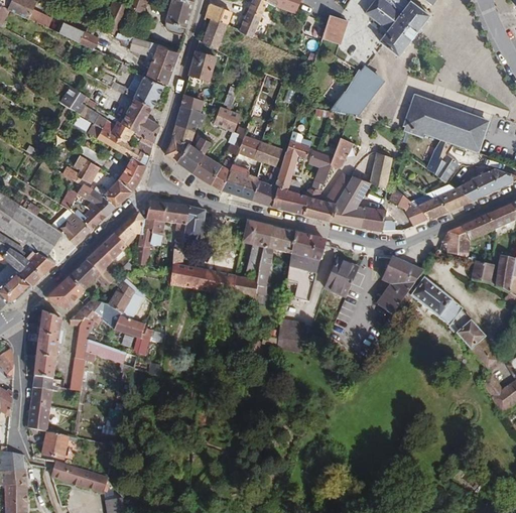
[(27,5),(29,0),(0,0),(0,6),(6,9),(47,29),(52,18),(27,5)]
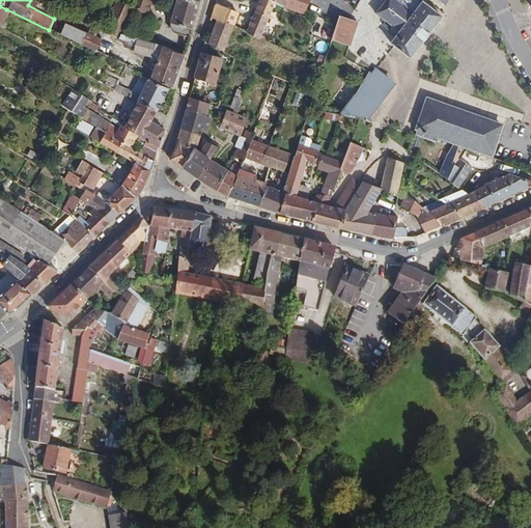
[(36,5),(53,12),(56,4),(45,0),(38,0),(36,5)]
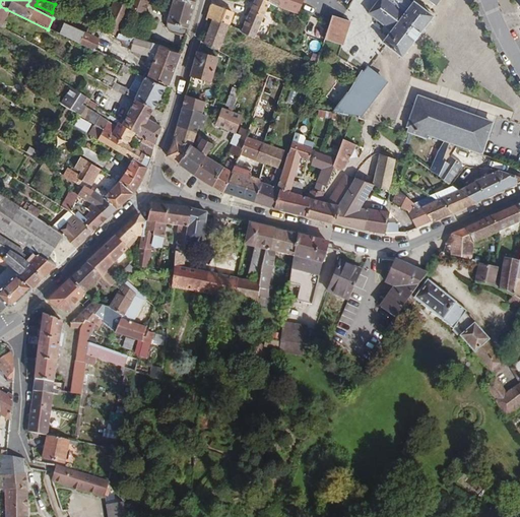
[(134,37),(136,14),(144,14),(149,0),(129,0),(127,6),(115,1),(101,27),(130,40),(132,36),(134,37)]
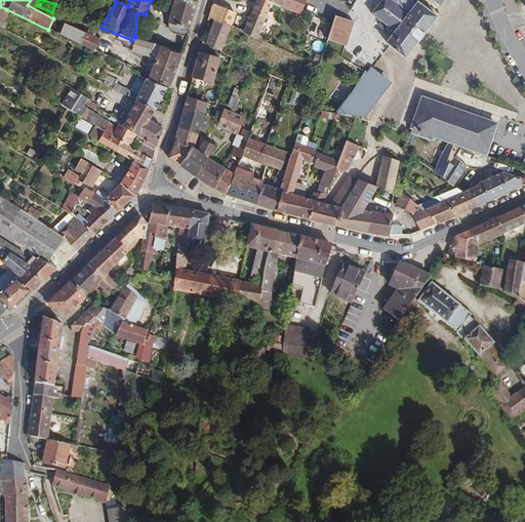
[(188,38),(198,2),(192,0),(174,0),(166,25),(166,28),(167,29),(168,31),(170,32),(188,38)]
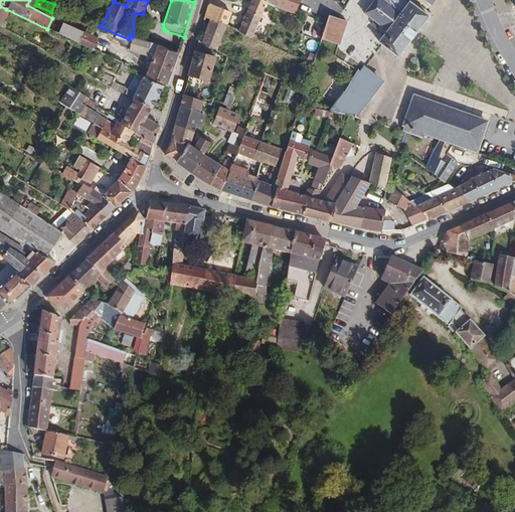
[(267,3),(266,3),(260,0),(251,0),(238,31),(252,36),(267,3)]
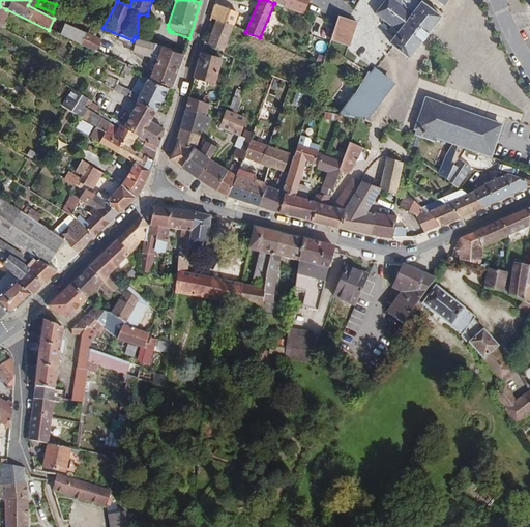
[(303,15),(308,0),(287,0),(285,7),(285,8),(292,11),(292,10),(293,10),(292,13),(298,16),(299,12),(303,15)]
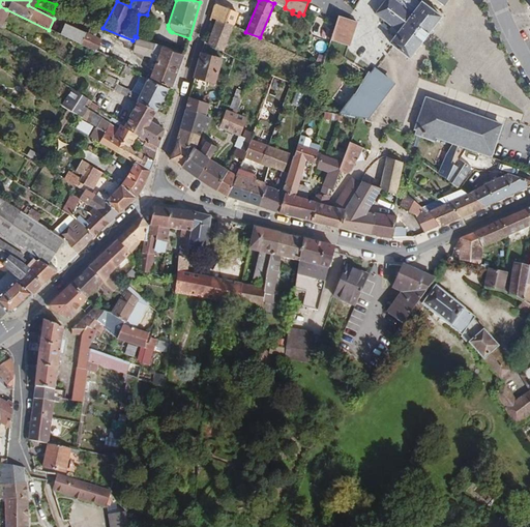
[(433,12),(421,3),(424,0),(386,0),(375,16),(387,25),(398,32),(388,45),(391,47),(410,60),(424,39),(440,17),(433,12)]
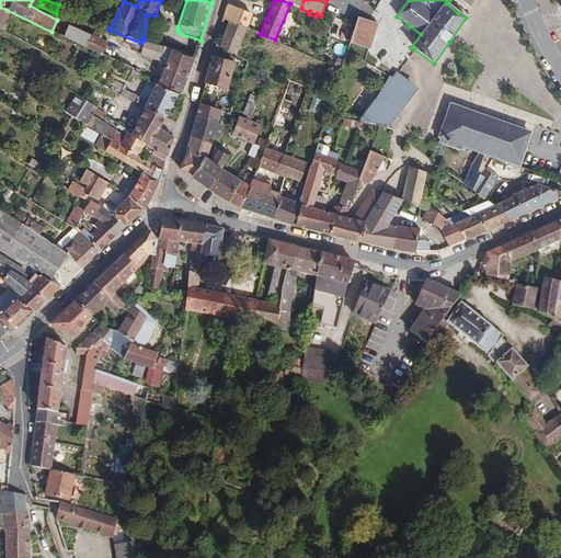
[(237,24),(242,11),(227,4),(221,19),(229,22),(237,24)]
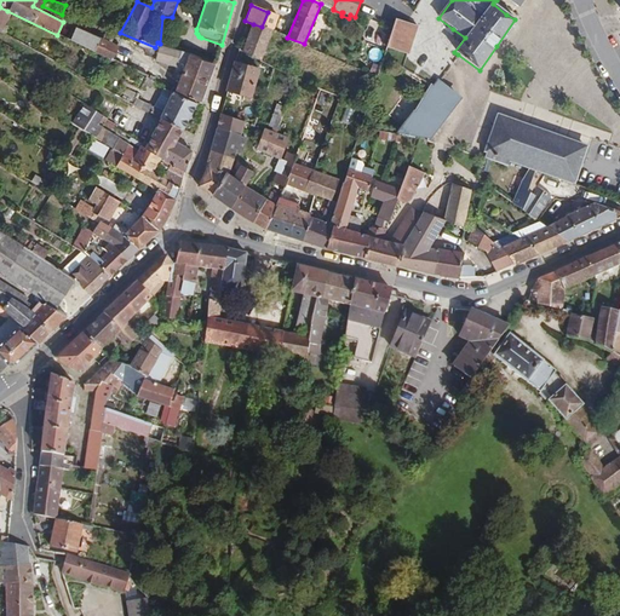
[(275,33),(281,17),(268,12),(262,27),(275,33)]
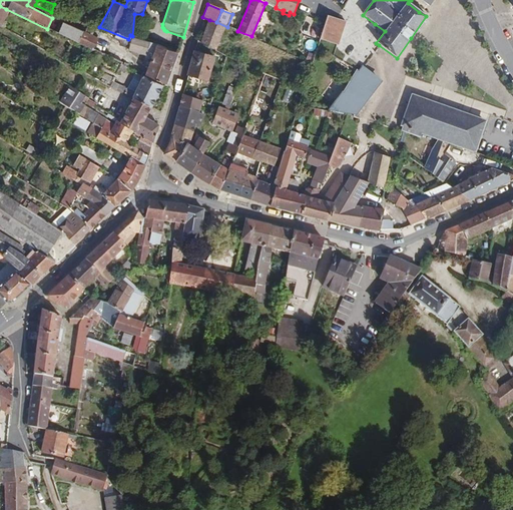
[(337,48),(346,19),(341,18),(324,12),(318,31),(315,41),(320,42),(336,47),(337,48)]
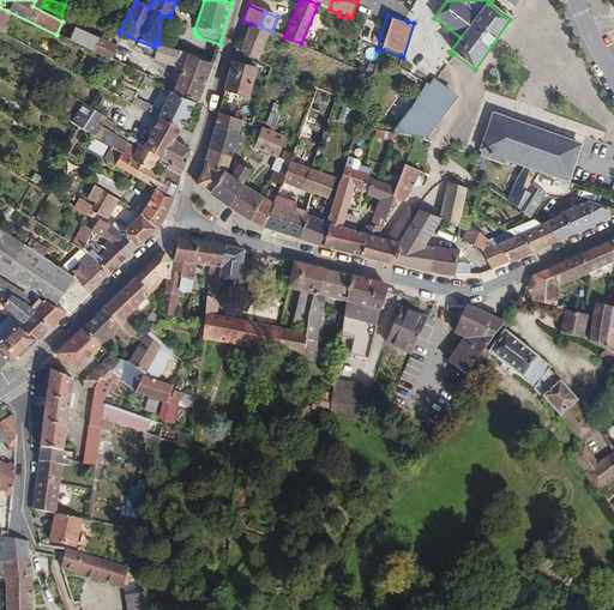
[(260,62),(272,32),(259,26),(251,24),(239,53),(260,62)]
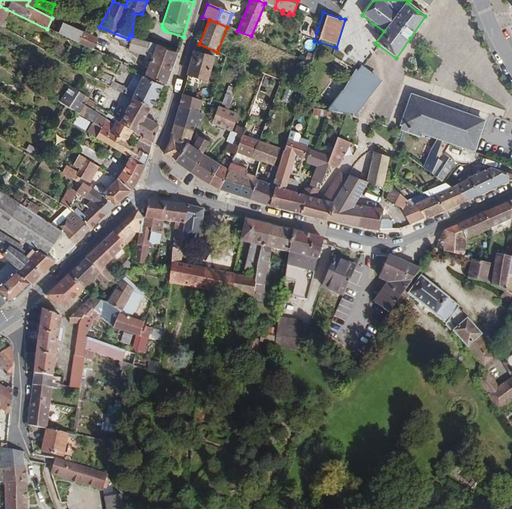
[(97,39),(86,33),(83,34),(61,23),(57,32),(72,39),(94,50),(100,38),(98,37),(97,39)]
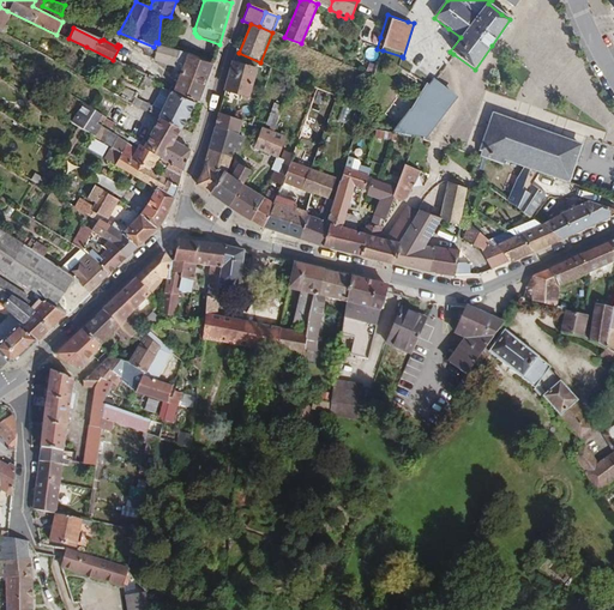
[(199,104),(215,66),(184,53),(158,43),(156,42),(154,47),(152,53),(170,60),(178,62),(175,67),(184,71),(175,91),(199,104)]
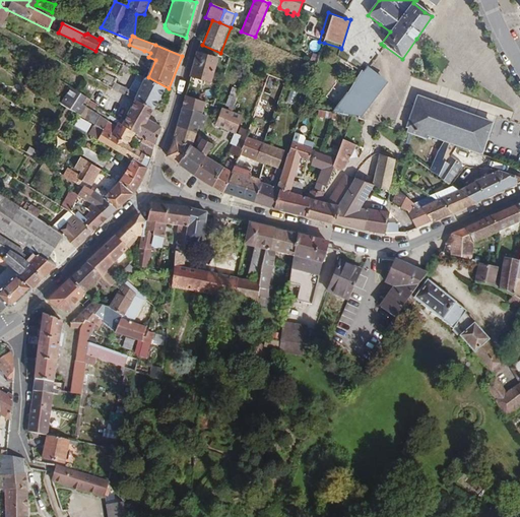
[(211,84),(218,57),(196,51),(188,77),(211,84)]
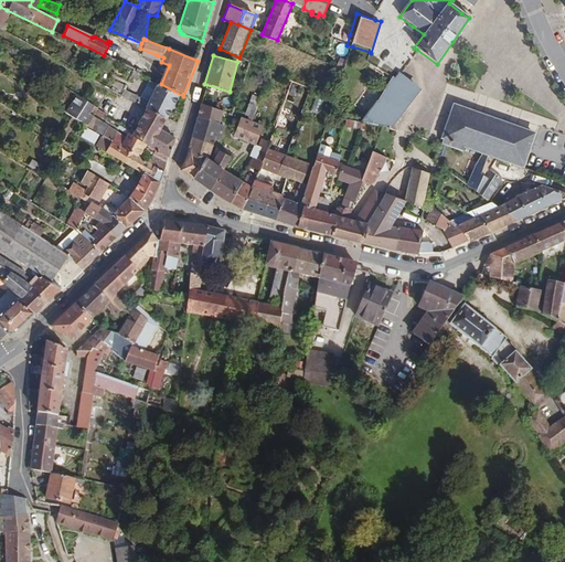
[(132,72),(124,69),(121,74),(130,78),(132,72)]
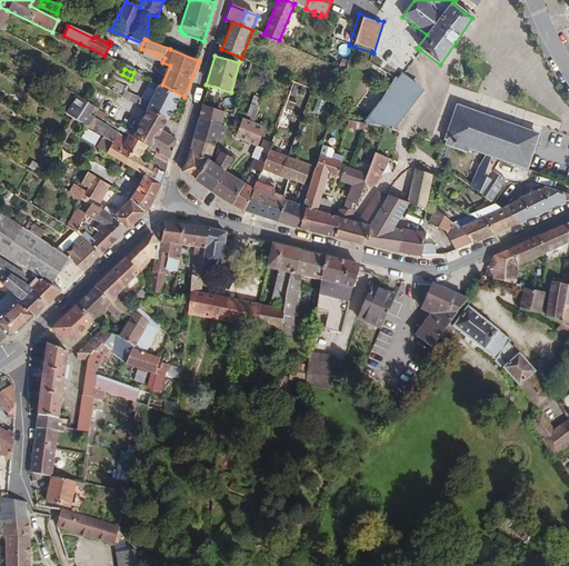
[(410,110),(408,98),(418,86),(401,71),(398,77),(395,75),(380,98),(381,99),(363,125),(387,127),(398,129),(410,110)]
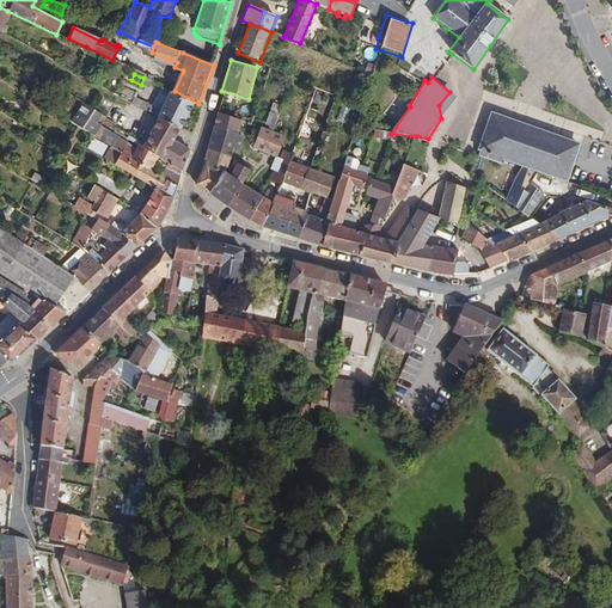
[(163,109),(172,91),(163,85),(152,103),(163,109)]
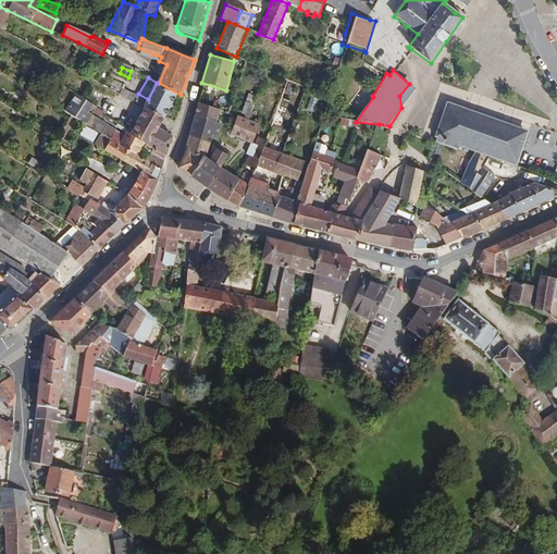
[(163,119),(177,96),(157,83),(148,99),(144,107),(163,119)]
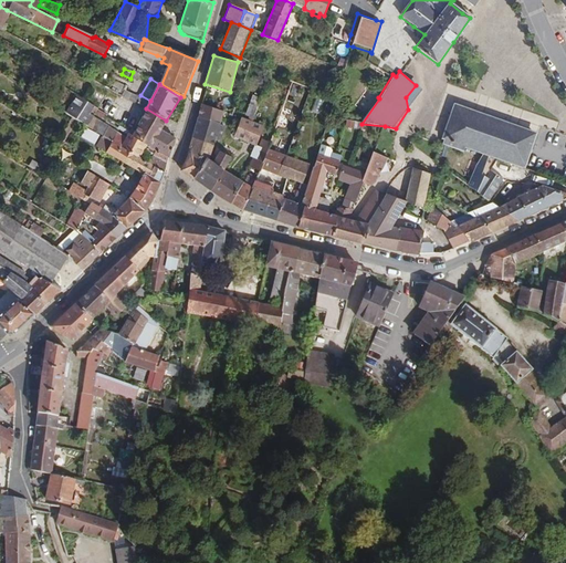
[(97,106),(105,93),(93,85),(86,96),(85,97),(94,103),(97,106)]
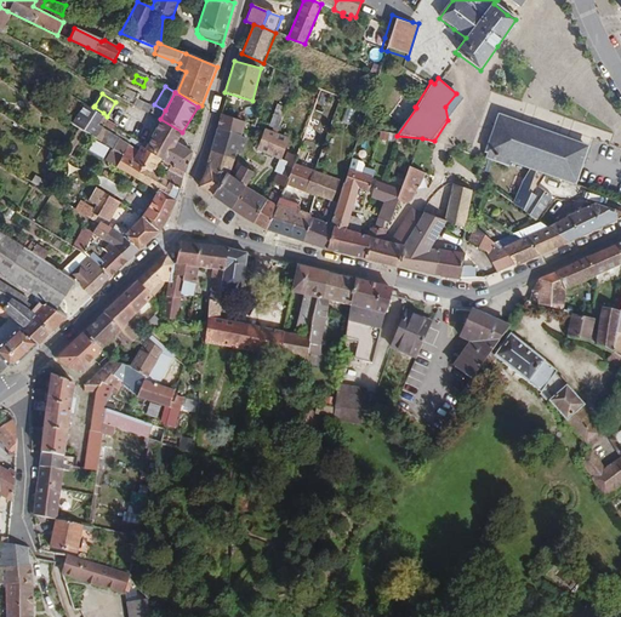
[(445,107),(462,97),(456,93),(445,107)]
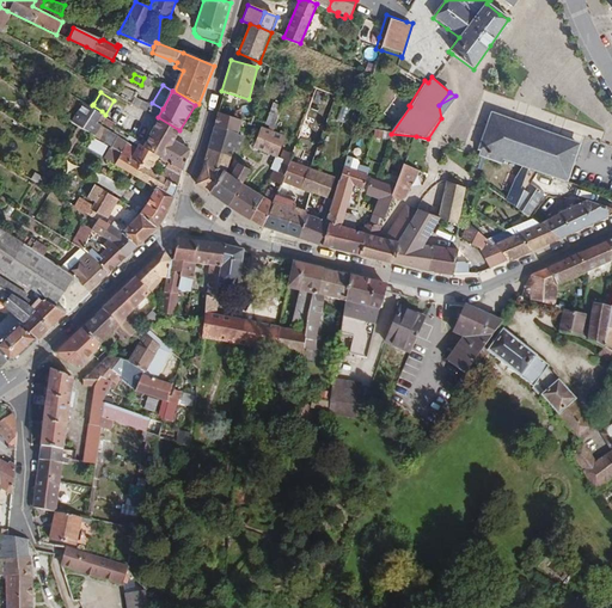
[(134,99),(124,93),(123,94),(122,98),(124,99),(132,104),(134,99)]
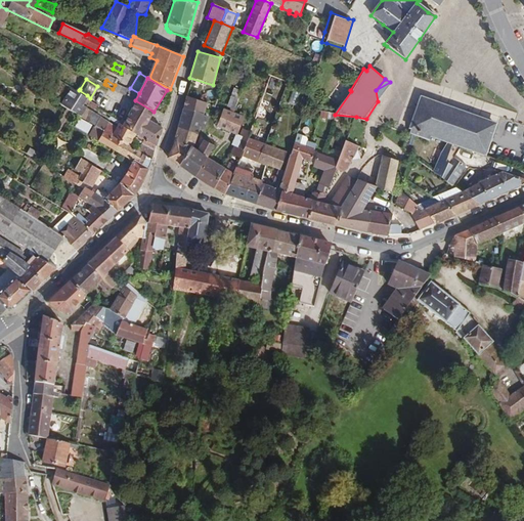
[(233,109),(241,89),(233,87),(228,99),(226,106),(233,109)]
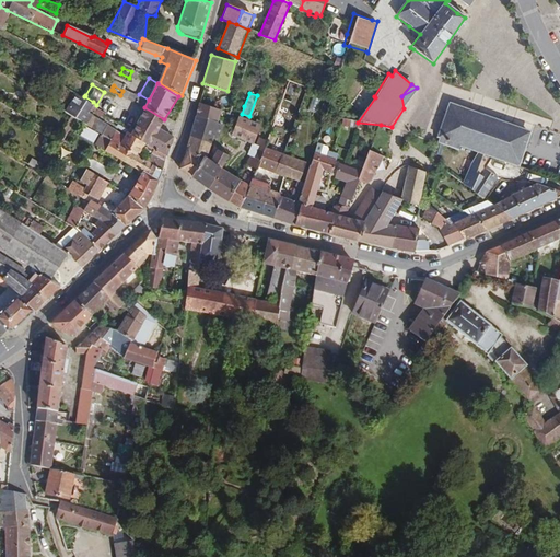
[(149,100),(139,94),(135,103),(144,107),(149,100)]
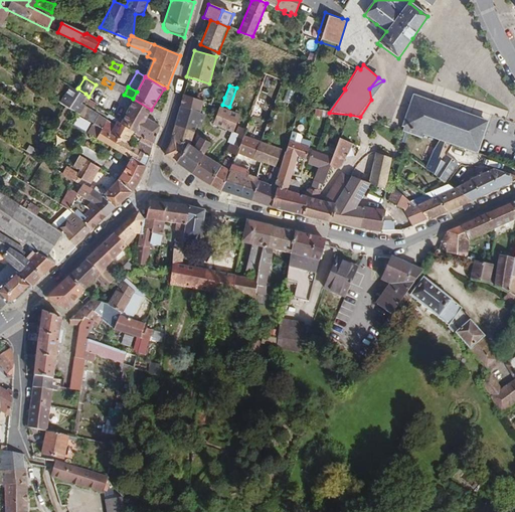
[(89,100),(86,94),(77,89),(71,88),(60,105),(68,110),(80,117),(87,107),(88,108),(90,105),(89,100)]
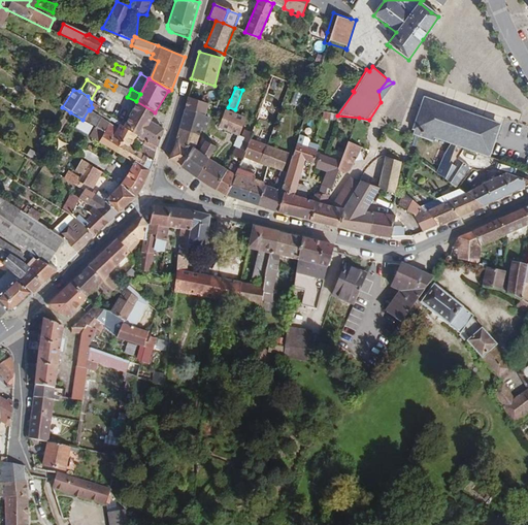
[(204,113),(207,103),(187,95),(184,107),(204,113)]
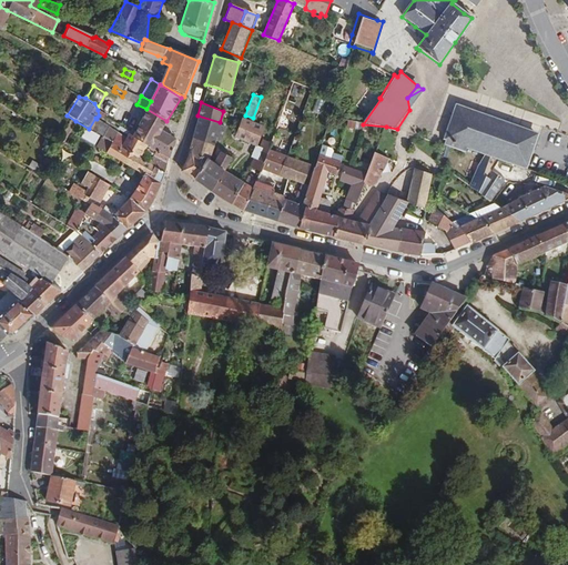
[(536,142),(539,132),(515,124),(478,111),(456,103),(453,111),(446,129),(445,132),(465,139),(467,148),(492,157),(527,169),(529,161),(535,145),(536,142)]
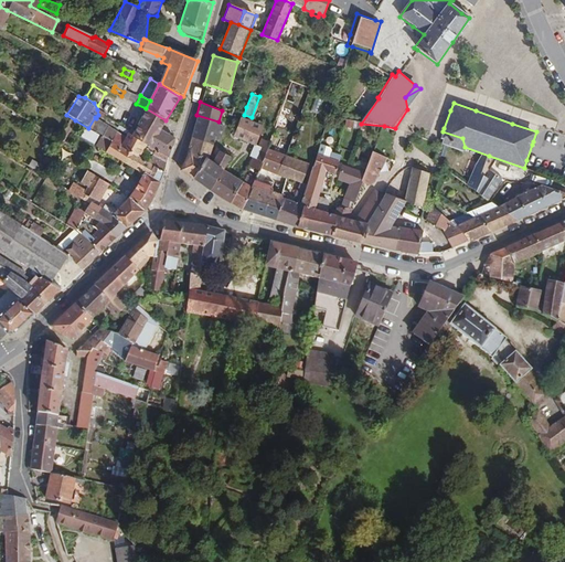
[(163,125),(166,120),(146,108),(142,115),(163,125)]
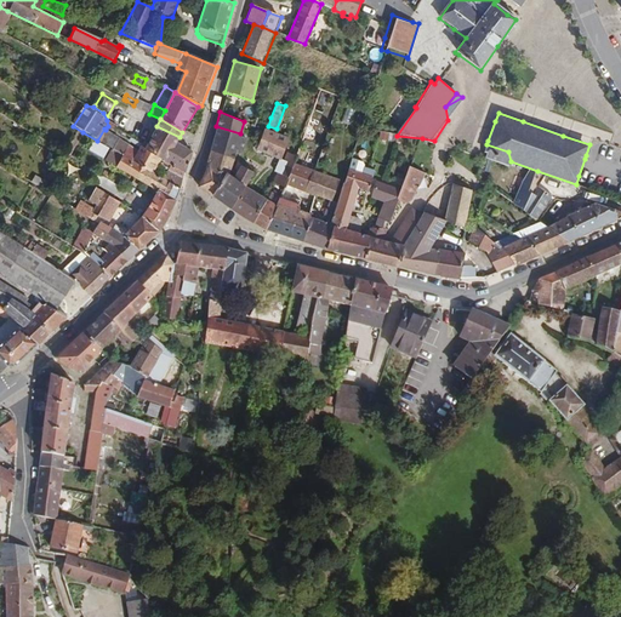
[(166,163),(177,142),(180,137),(157,126),(148,147),(146,150),(163,160),(166,163)]
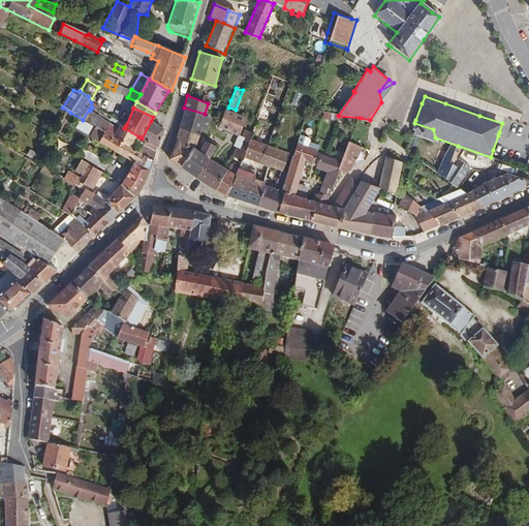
[(207,128),(211,116),(206,115),(205,114),(184,107),(179,127),(189,131),(190,127),(199,130),(201,128),(207,128)]
